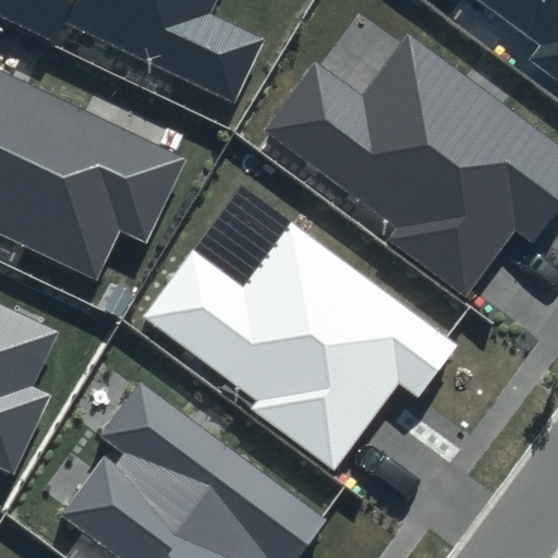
[(0,0),(0,19),(53,44),(63,22),(233,101),(263,39),(209,14),(215,0),(0,0)]
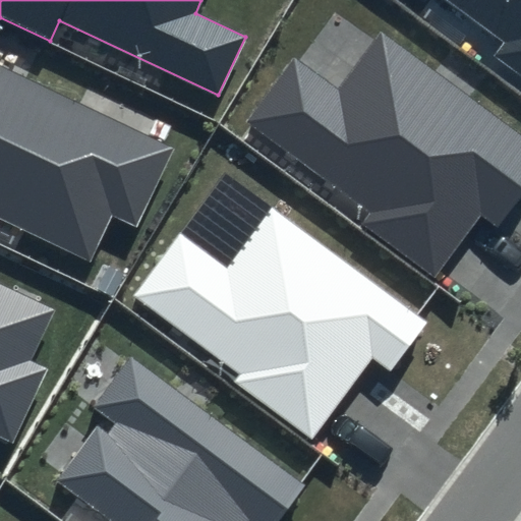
[(520,0),(446,0),(504,42),(494,55),(520,74),(520,0)]
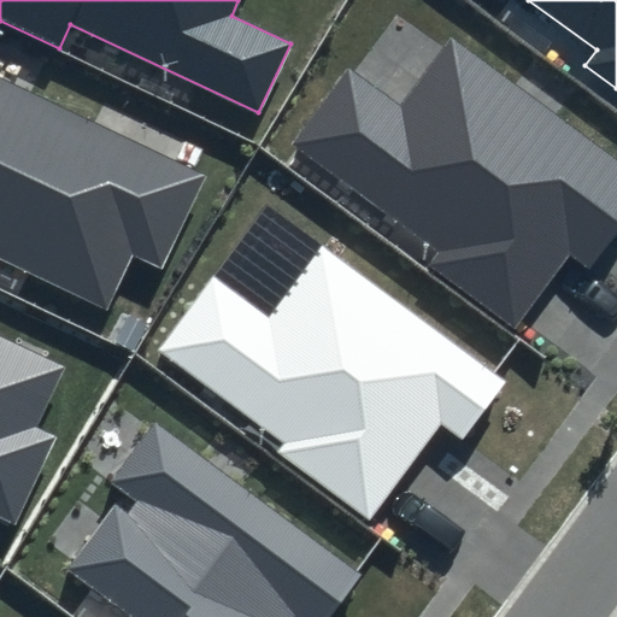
[(616,233),(616,159),(452,37),(401,105),(351,66),(294,142),(440,251),(428,266),(515,330),(570,254),(591,270),(616,233)]
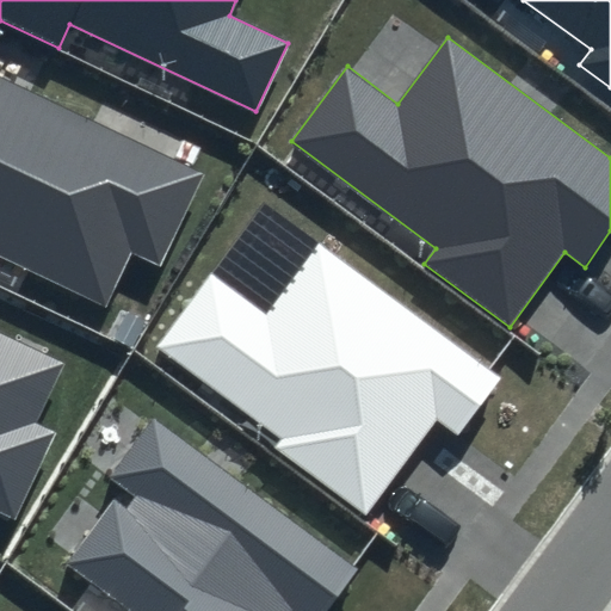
[(204,173),(0,78),(0,255),(106,307),(133,252),(161,265),(204,173)]
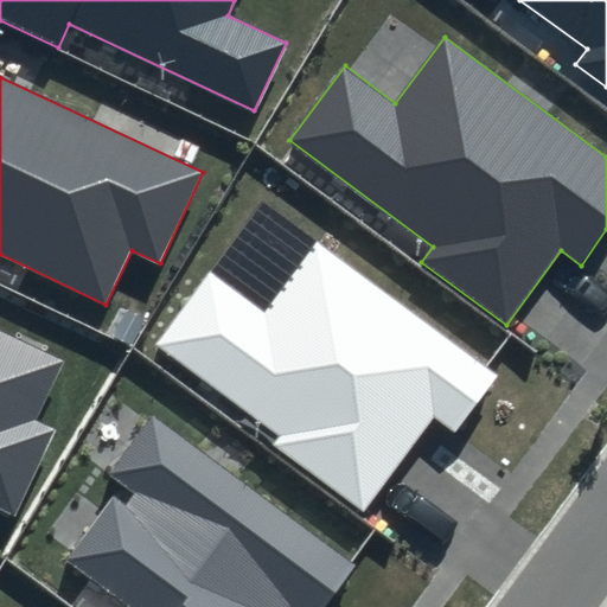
[(494,376),(317,244),(266,313),(209,272),(154,344),(278,436),(270,445),(363,513),(435,416),(454,430),(494,376)]
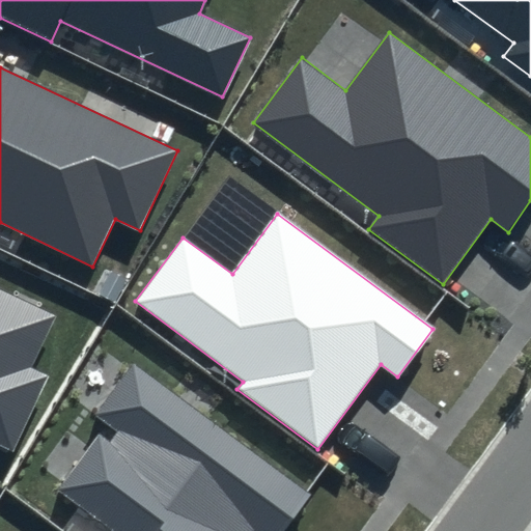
[(56,314),(0,287),(0,443),(14,450),(49,375),(31,367),(56,314)]
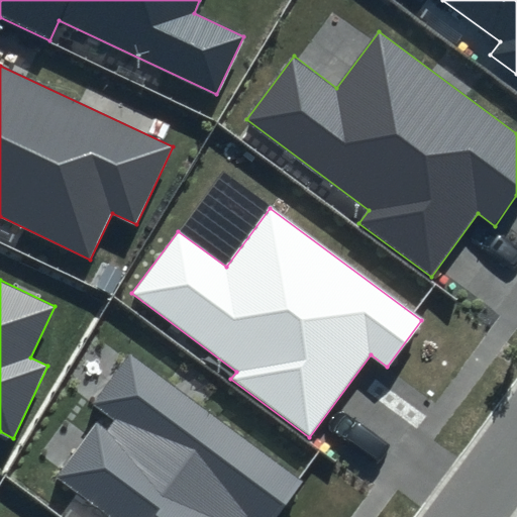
[(277,516),(304,482),(129,352),(92,404),(115,421),(107,431),(95,423),(56,477),(110,516),(277,516)]
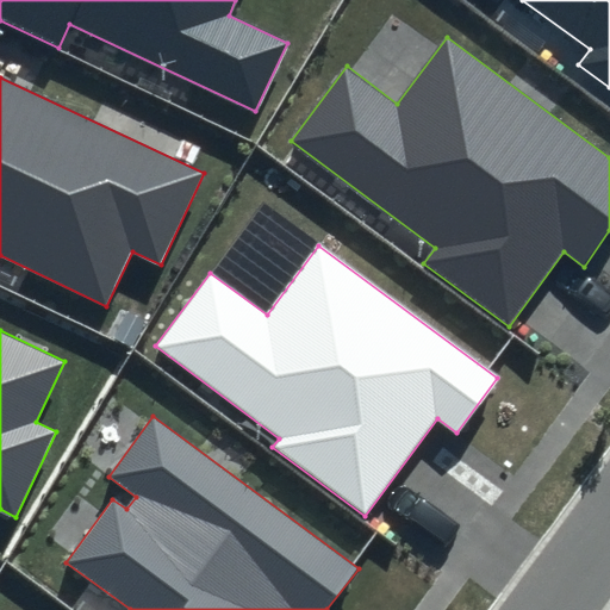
All buildings are outlined.
